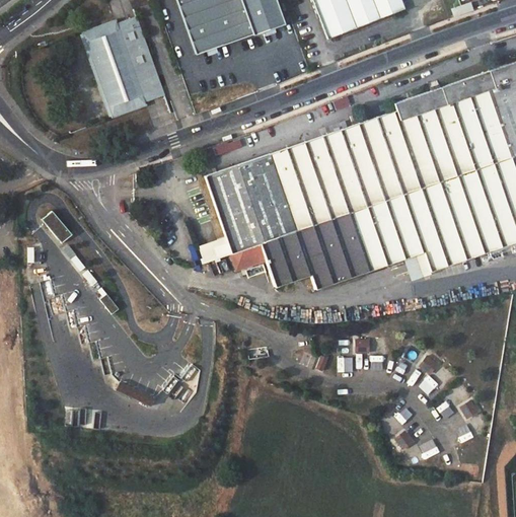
[(182,0),(202,51),(285,21),(278,0),(182,0)]
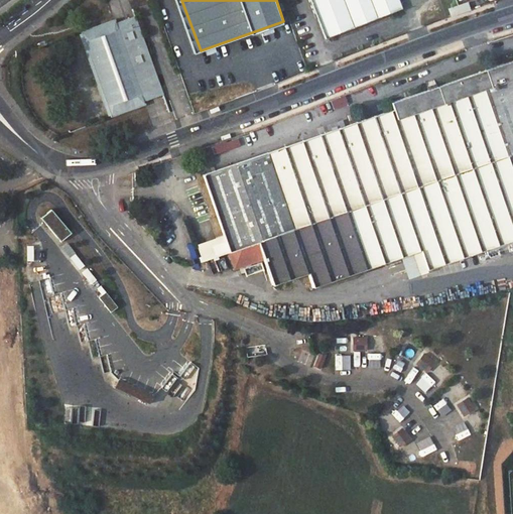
[(315,0),(328,36),(400,10),(397,0),(315,0)]
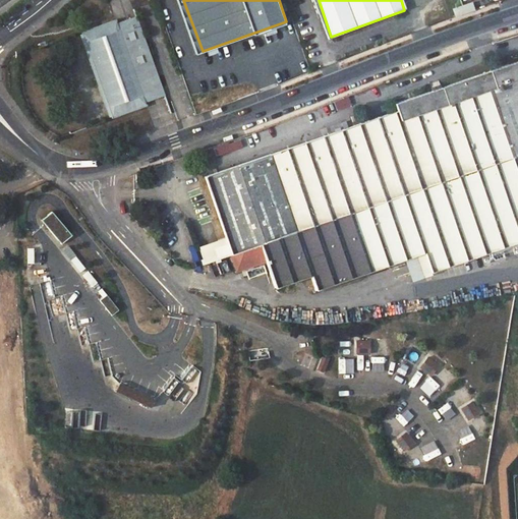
[(460,15),(476,9),(474,2),(465,5),(458,8),(460,15)]
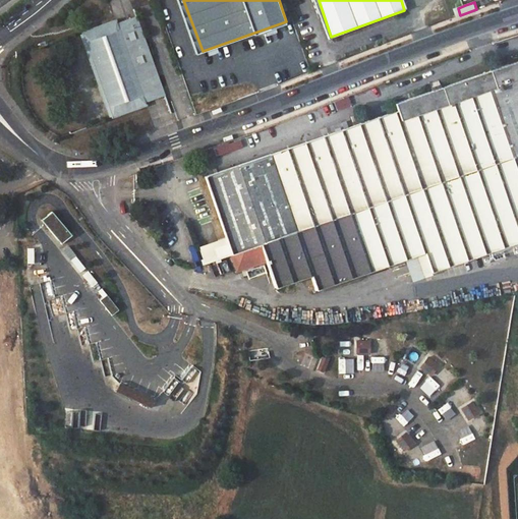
[(166,85),(139,13),(120,20),(119,17),(84,30),(116,116),(152,103),(148,93),(166,85)]
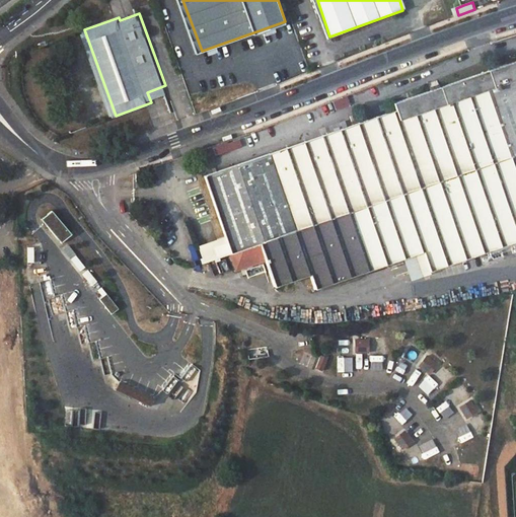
[(395,112),(207,178),(227,239),(233,256),(238,270),(265,261),(276,290),(312,278),(317,290),(404,261),(425,253),(432,273),(515,242),(515,61),(439,89),(437,81),(427,84),(429,92),(393,104),(395,112)]
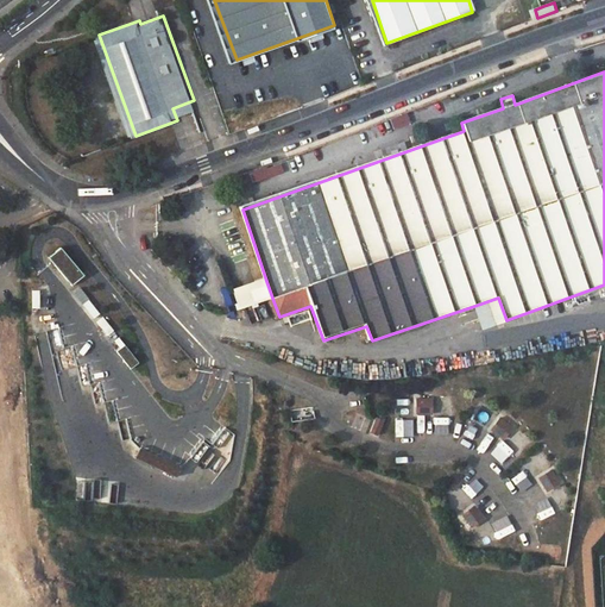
[(63,246),(51,257),(75,283),(86,274),(63,246)]
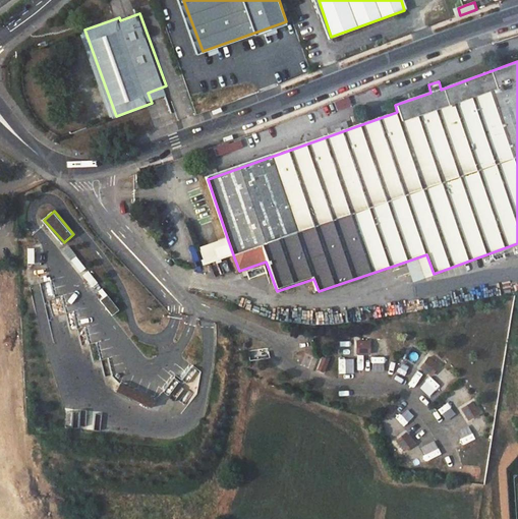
[(234,257),(228,240),(202,249),(208,267),(234,257)]
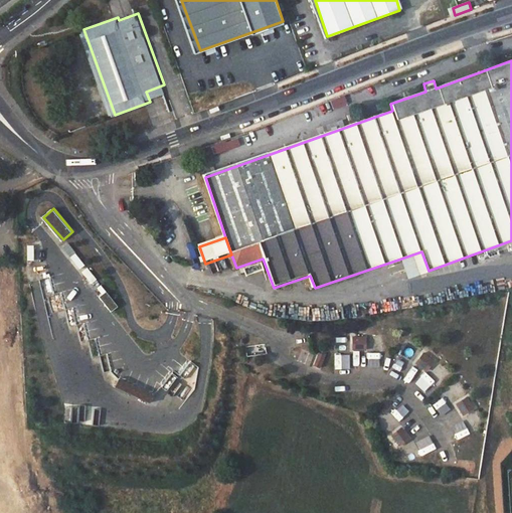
[(62,246),(60,248),(68,259),(76,251),(69,241),(62,246)]
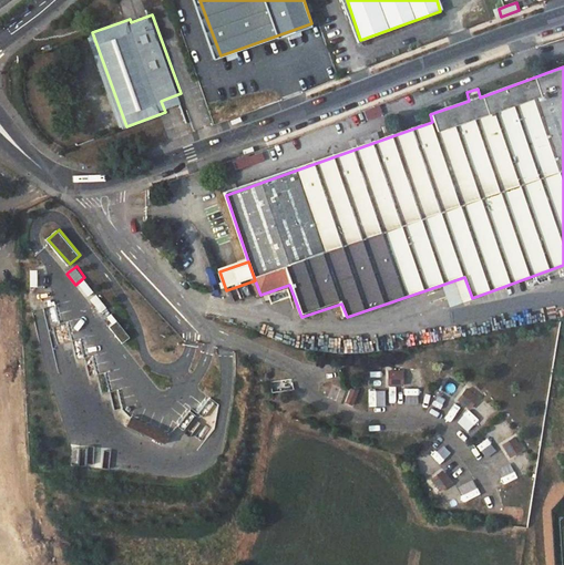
[(472,298),(464,277),(442,285),(451,310),(474,302),(472,298)]
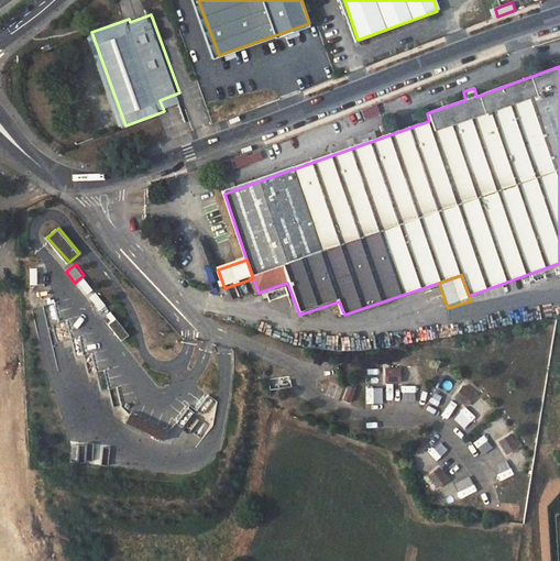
[(97,290),(89,297),(100,309),(107,304),(97,290)]
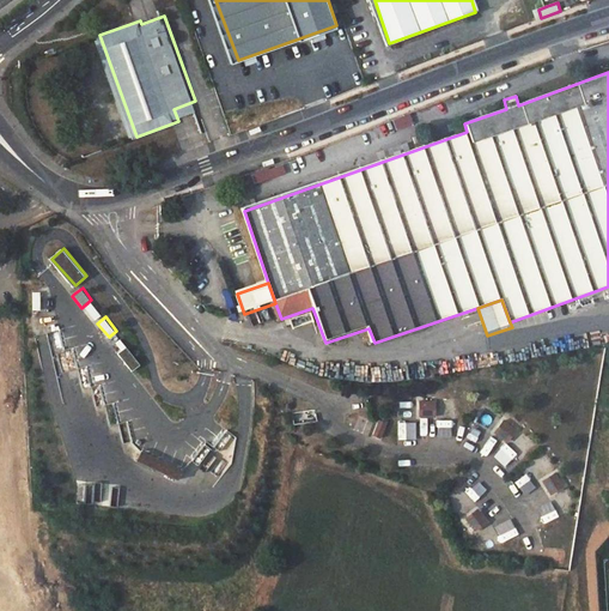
[(128,345),(120,352),(134,370),(142,363),(128,345)]
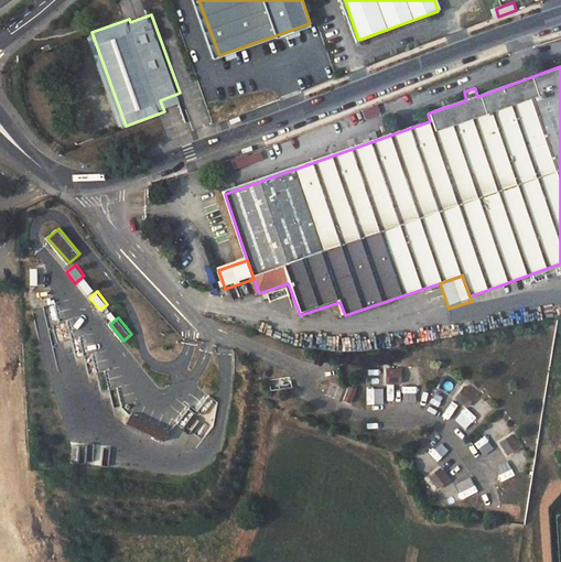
[(402,365),(387,366),(387,381),(402,380),(402,365)]
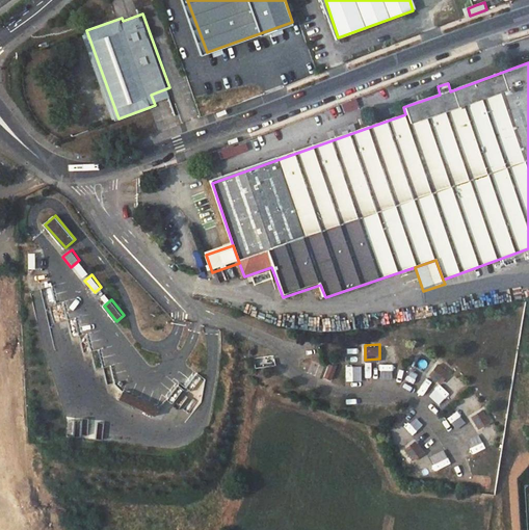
[(421,355),(417,366),(427,370),(431,359),(421,355)]
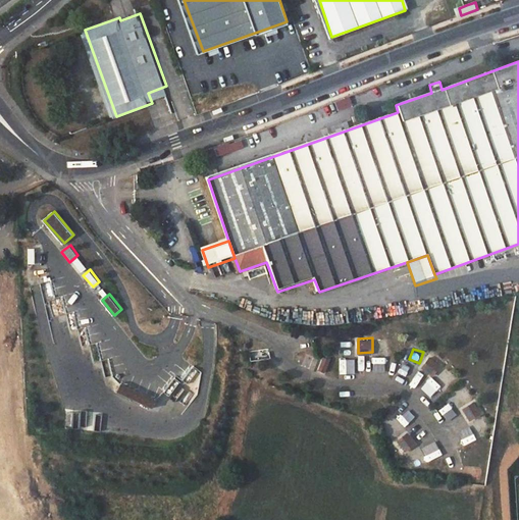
[(331,358),(323,355),(318,369),(326,372),(331,358)]
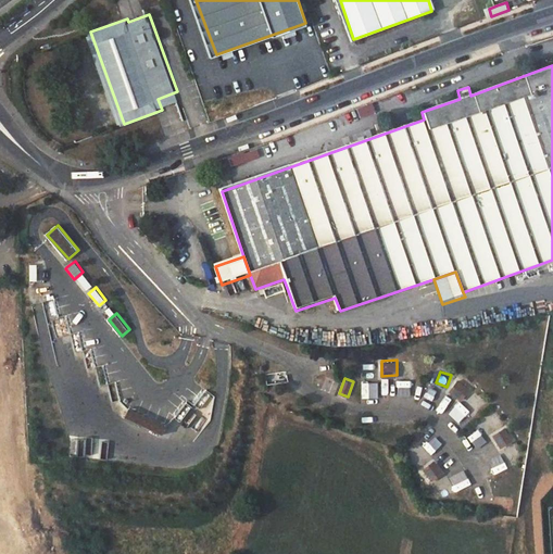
[(472,388),(460,378),(450,390),(462,400),(472,388)]
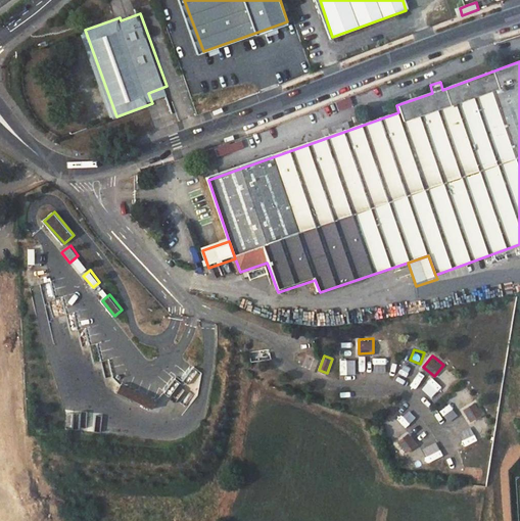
[(358,373),(359,358),(343,358),(342,373),(358,373)]
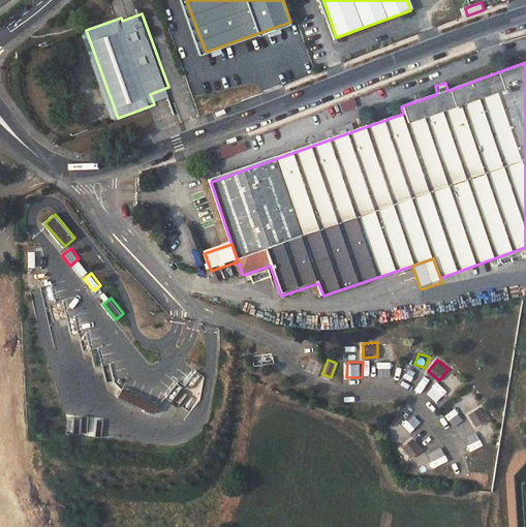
[(414,364),(409,374),(421,381),(427,370),(414,364)]
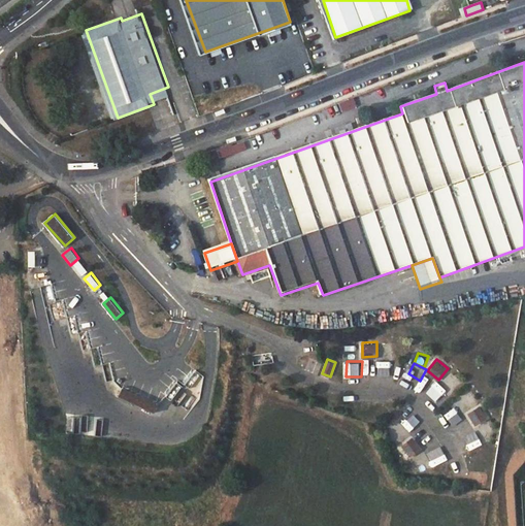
[(471,388),(463,391),(468,405),(478,402),(471,388)]
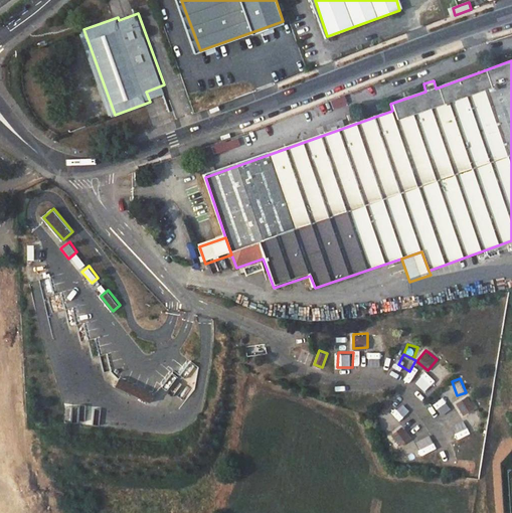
[(443,392),(433,400),(441,412),(452,404),(443,392)]
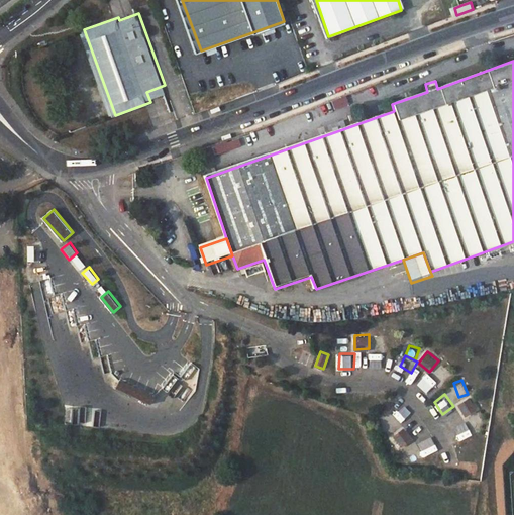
[(471,395),(457,402),(467,415),(479,408),(471,395)]
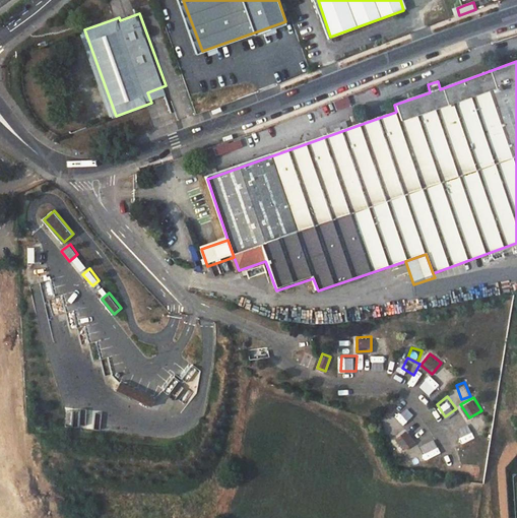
[(421,413),(407,422),(415,434),(429,426),(421,413)]
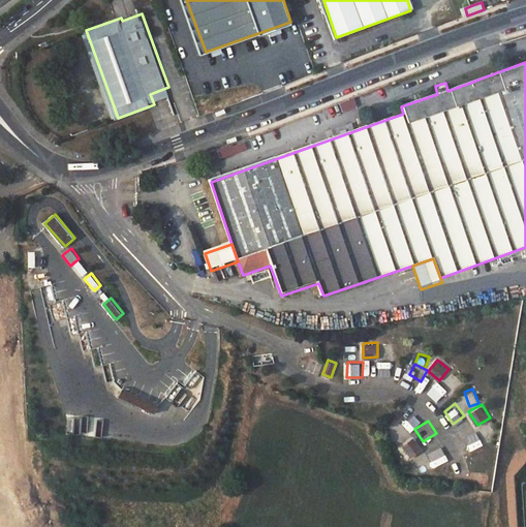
[(414,435),(402,443),(411,457),(424,450),(414,435)]
